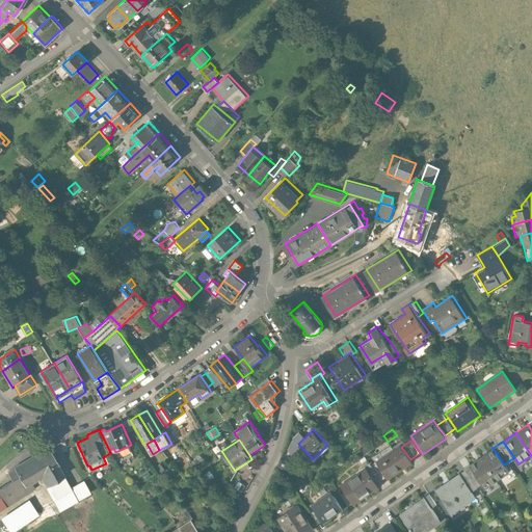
[(374,449),(370,443),(361,450),(364,455),(374,449)]
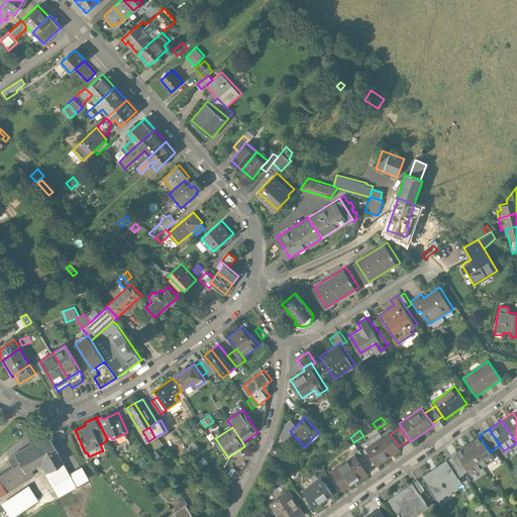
[(390,434),(389,432),(366,448),(378,466),(401,449),(399,446),(390,434)]
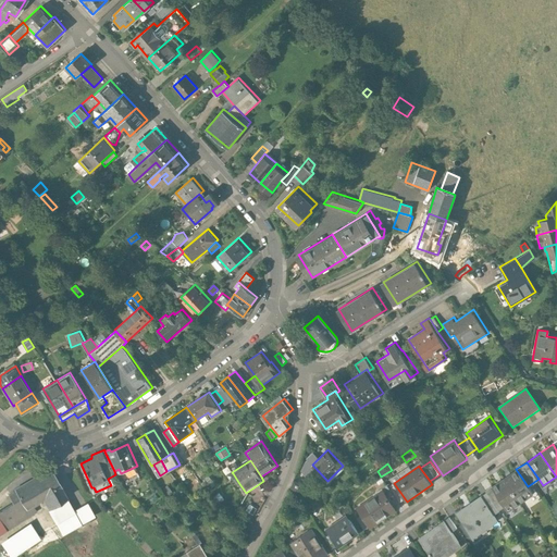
[(528,486),(516,469),(504,477),(520,502),(533,494),(528,486)]
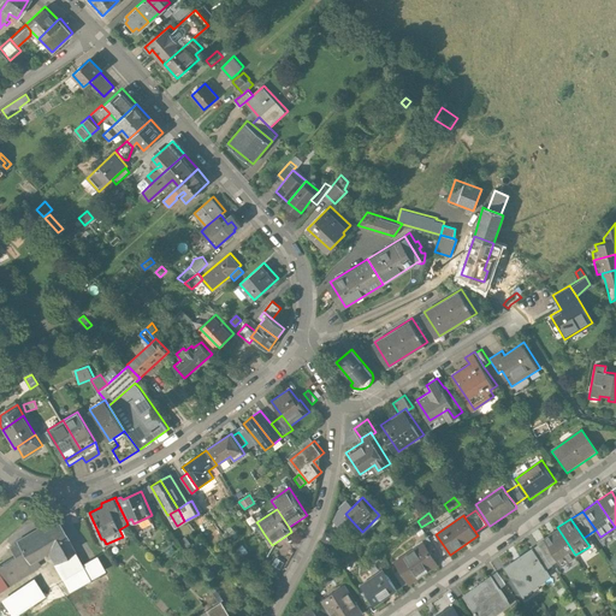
[(53,563),(75,551),(59,521),(45,529),(42,525),(16,540),(17,543),(30,563),(43,556),(48,552),(53,563)]
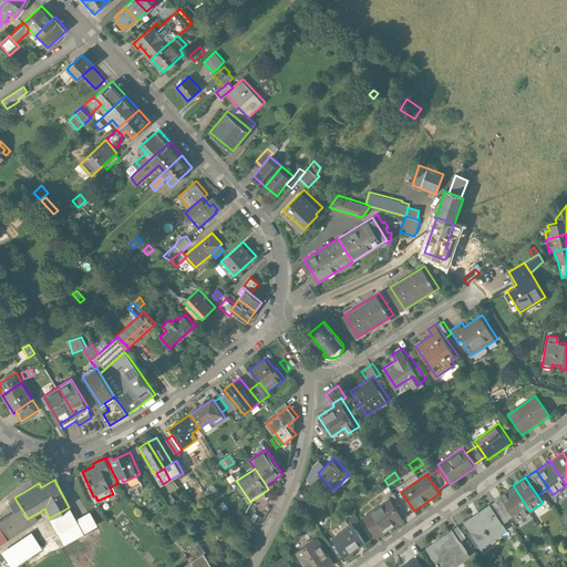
[(239,493),(243,491),(237,482),(234,484),(239,493)]
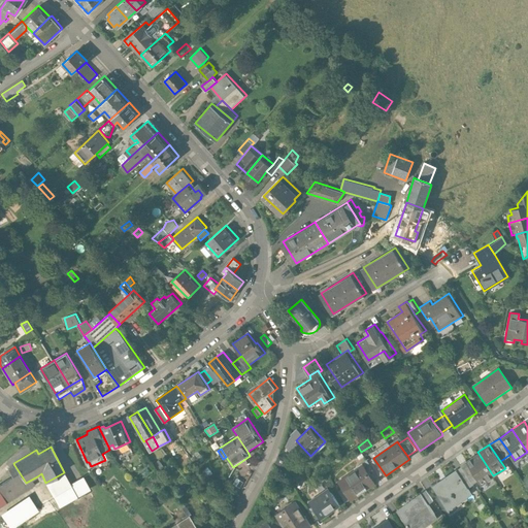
[(493,475),(477,452),(464,461),(477,480),(481,485),(493,475)]
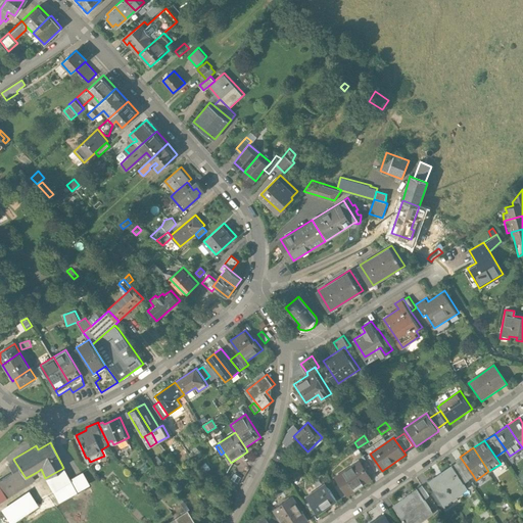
[(202,457),(196,448),(190,454),(196,462),(202,457)]
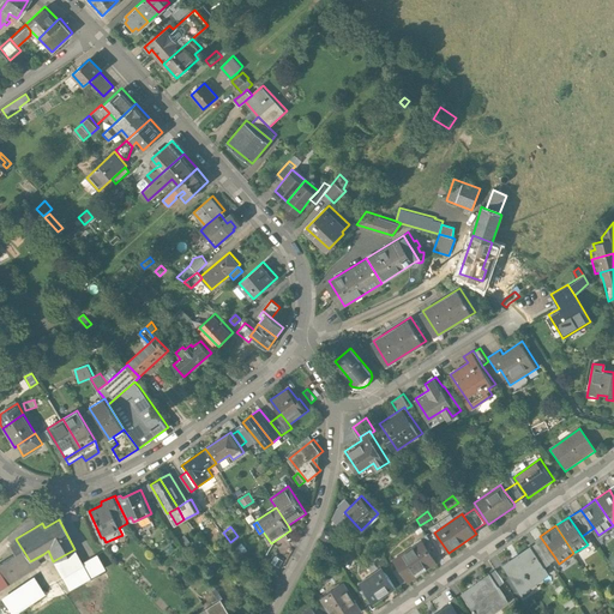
[(188,542),(184,536),(178,542),(182,547),(188,542)]
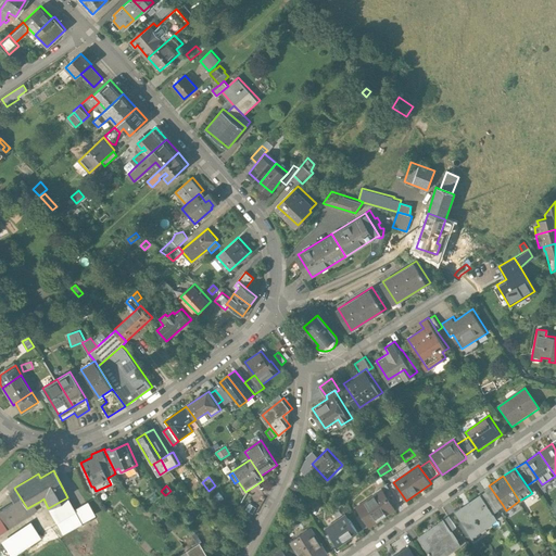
[(503,505),(489,485),(483,489),(485,491),(497,509),(503,505)]
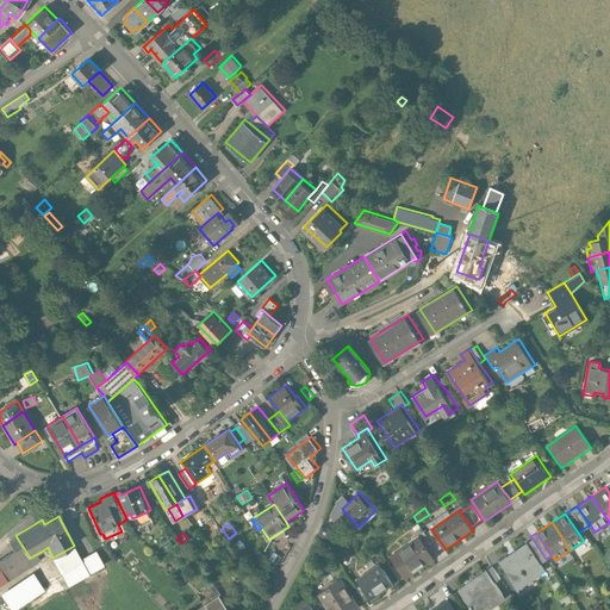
[(436,559),(421,535),(391,554),(397,564),(405,576),(406,579),(436,559)]
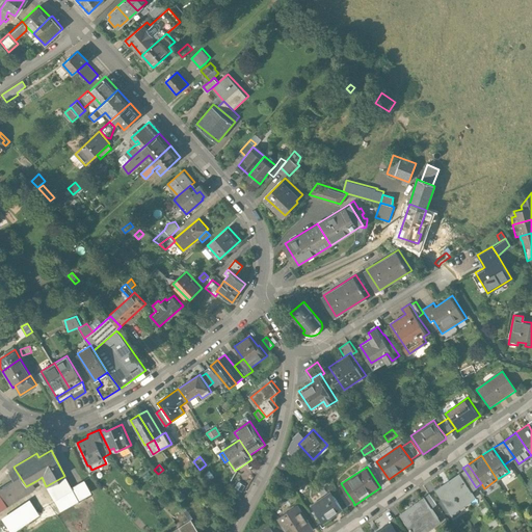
[(26,486),(15,469),(8,473),(12,480),(0,487),(0,510),(35,488),(33,484),(38,481),(37,480),(26,486)]
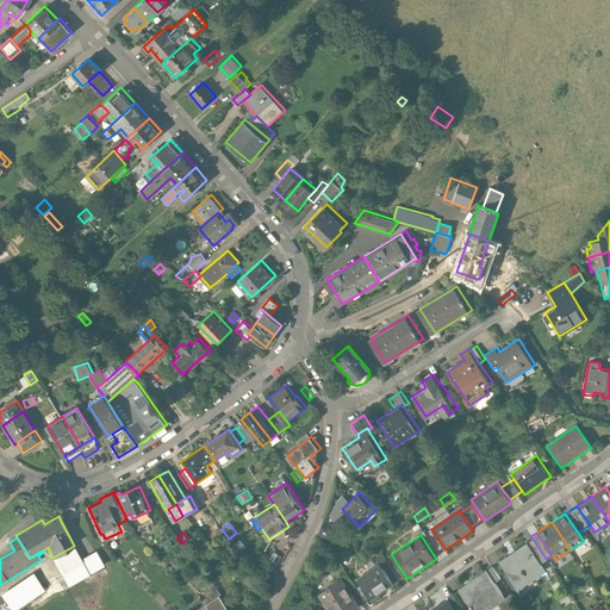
[(546,559),(533,539),(527,542),(541,564),(547,560),(546,559)]
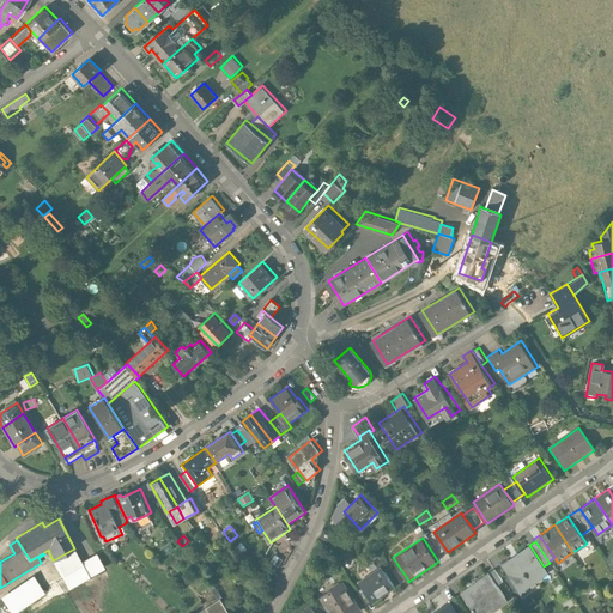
[(247,550),(242,542),(235,548),(241,554),(247,550)]
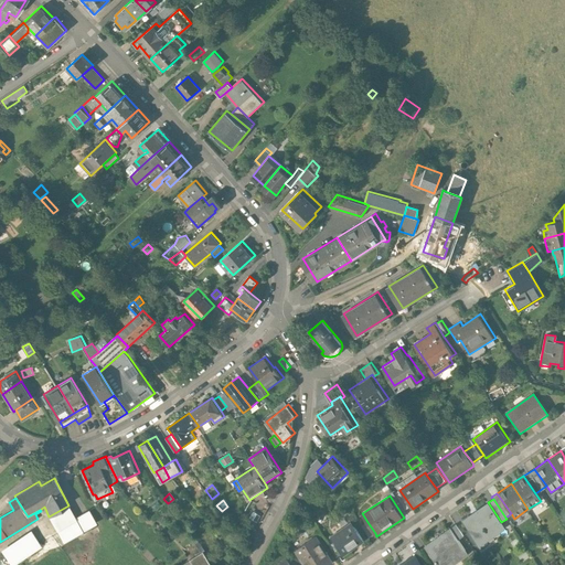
[(501,522),(488,502),(459,521),(477,546),(504,528),(501,522)]
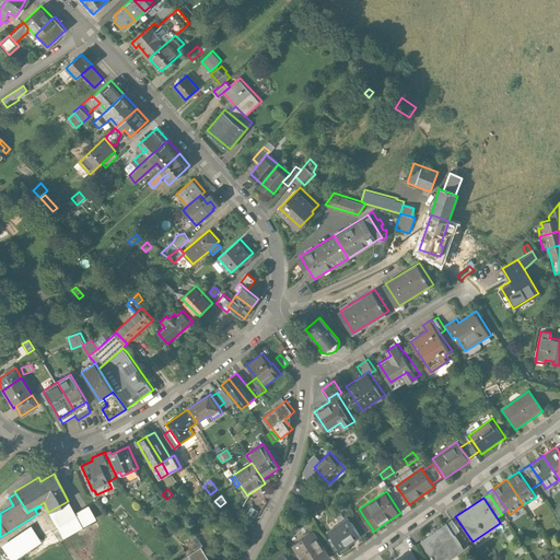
[(76,513),(68,501),(48,512),(62,537),(96,518),(89,505),(76,513)]
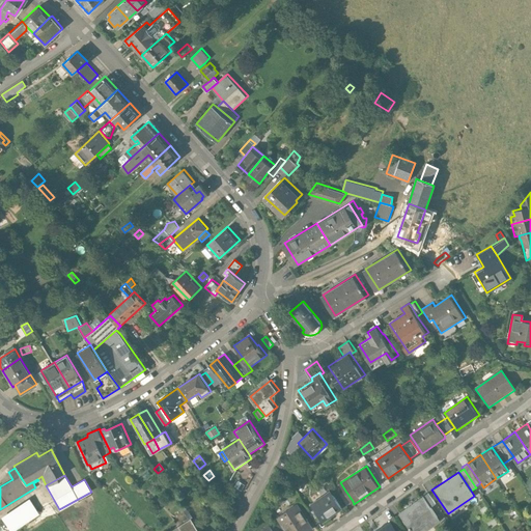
[(245,484),(239,481),(235,486),(242,491),(245,484)]
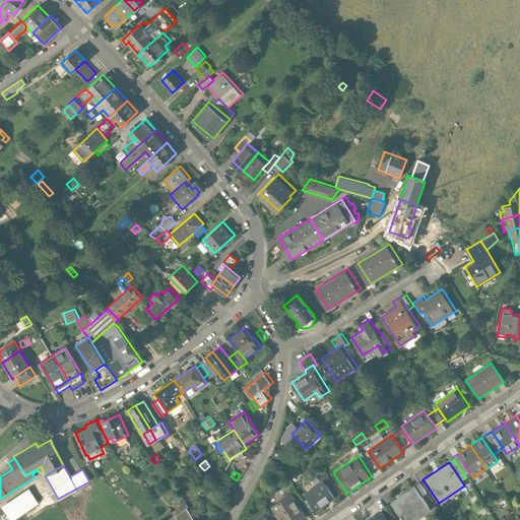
[(204,475),(199,479),(203,484),(208,481),(204,475)]
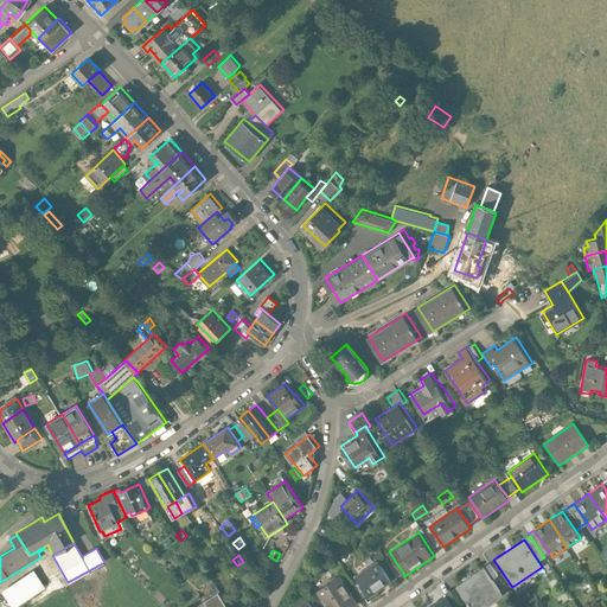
[(391,581),(377,561),(356,576),(368,593),(370,596),(391,581)]
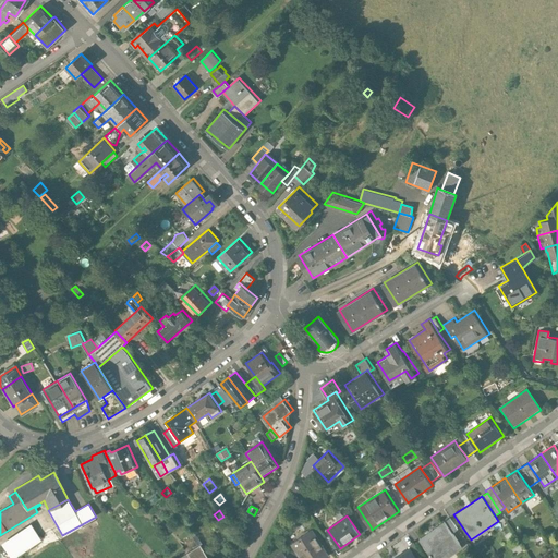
[(365,530),(371,526),(363,516),(358,520),(365,530)]
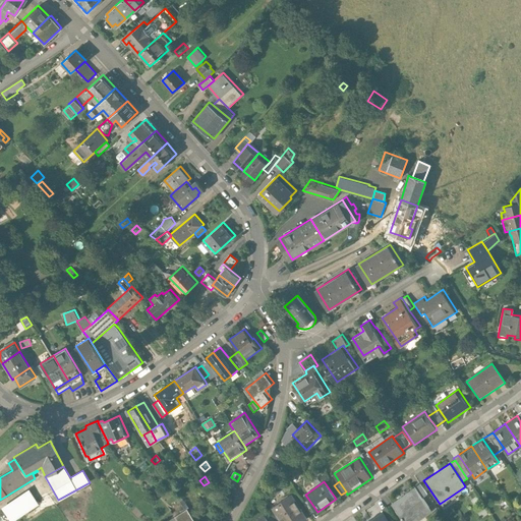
[(419,482),(414,485),(422,497),(426,493),(419,482)]
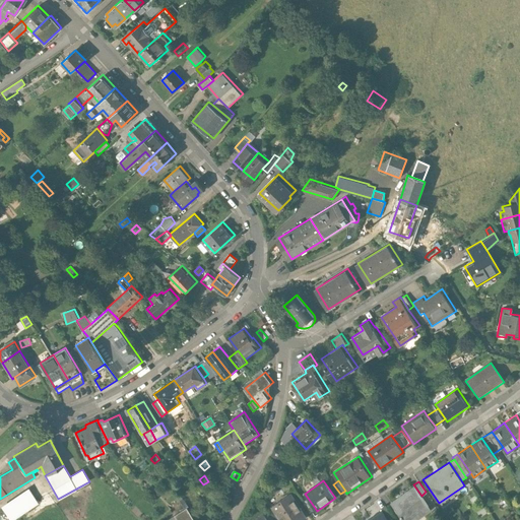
[(421,496),(413,484),(390,502),(402,519),(412,519),(430,509),(421,496)]
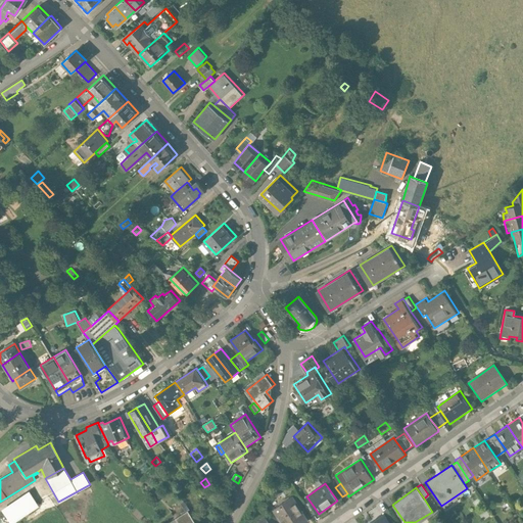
[(10,522),(39,506),(29,490),(1,509),(9,522),(10,522)]
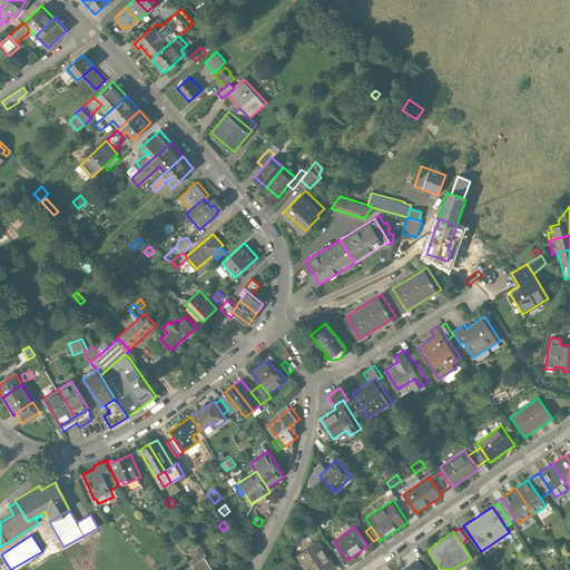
[(332,569),(337,567),(320,541),(297,556),(300,559),(307,569),(332,569)]
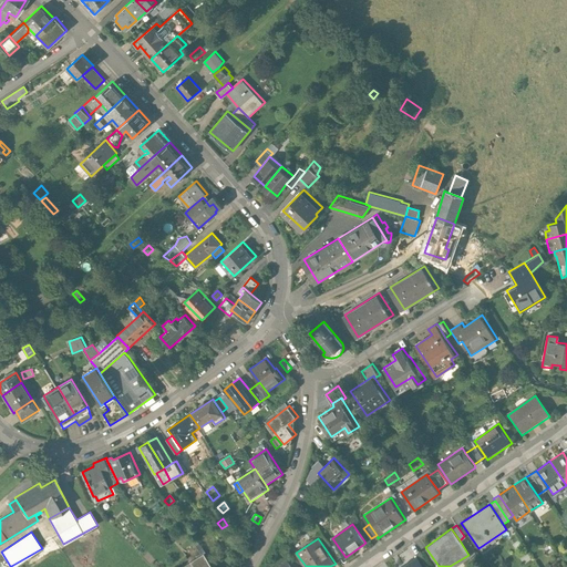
[(339,558),(343,554),(332,538),(327,542),(339,558)]
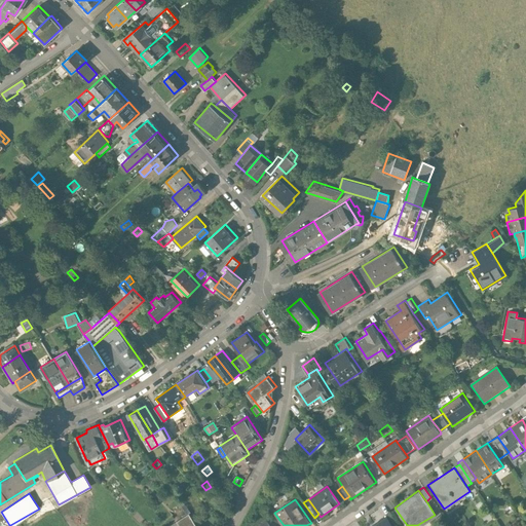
[(384,514),(385,515),(392,525),(397,521),(388,510),(384,514)]
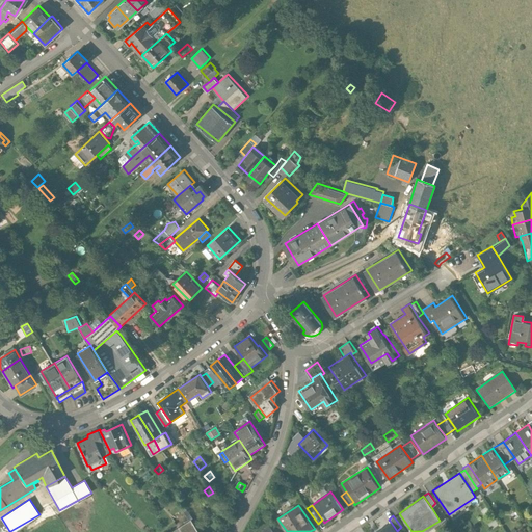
[(201,531),(192,519),(179,527),(182,531),(201,531)]
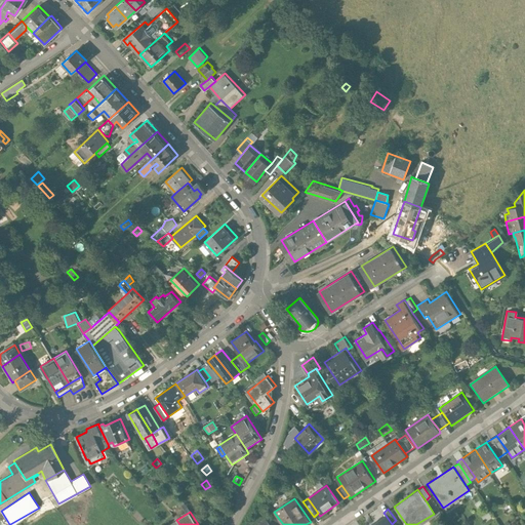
[(385,514),(373,522),(374,524),(392,524),(385,514)]
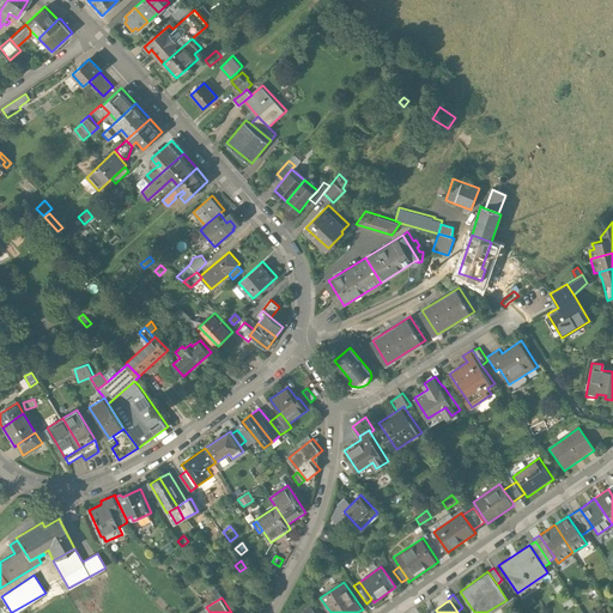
[(331,612),(322,601),(316,605),(321,612),(331,612)]
